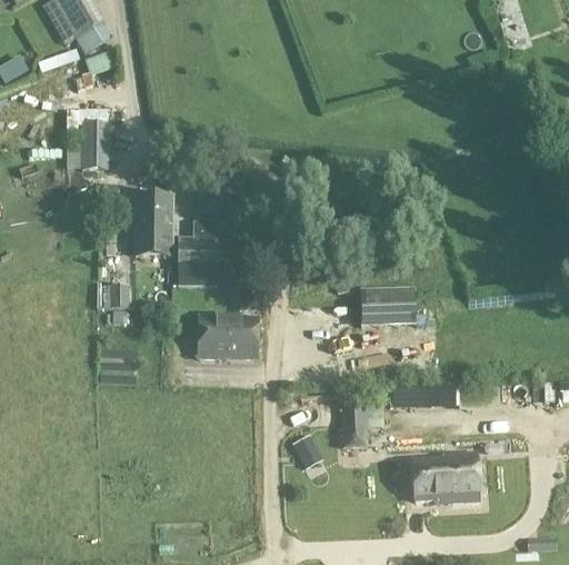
[(55,0),(53,1),(77,41),(106,23),(91,0),(55,0)]
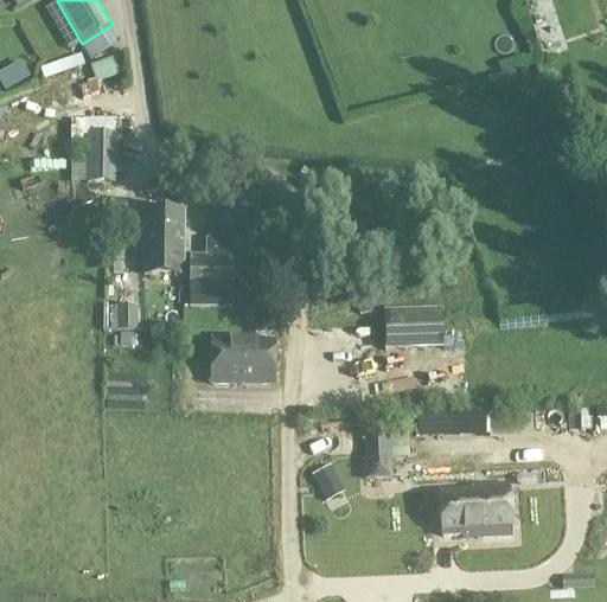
[(120,53),(90,64),(97,81),(126,71),(120,53)]
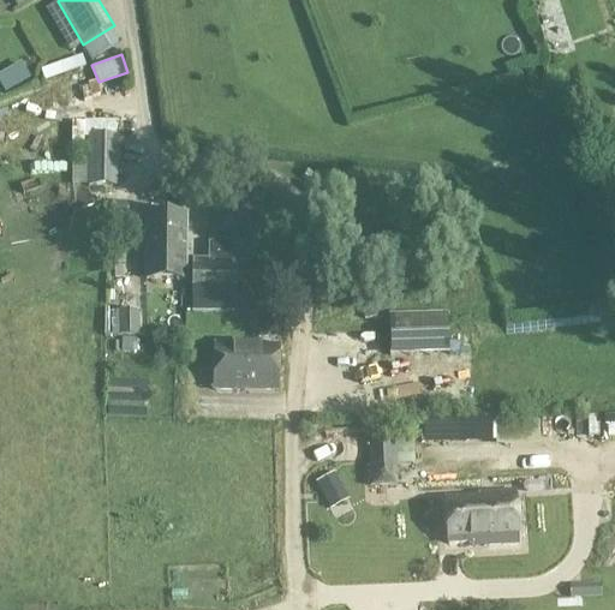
[(0,82),(3,87),(28,72),(18,55),(0,65),(0,82)]
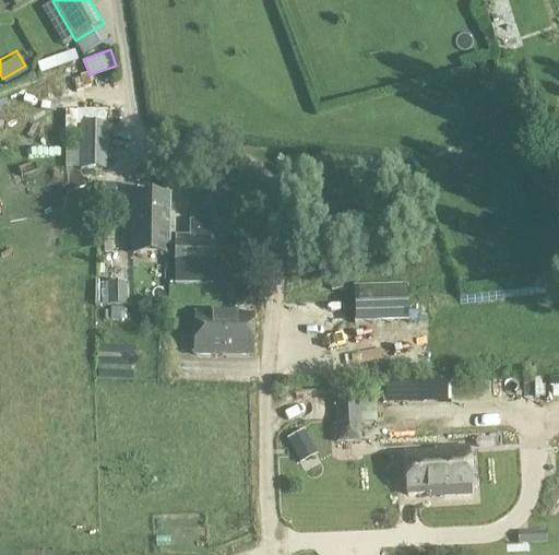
[(106,169),(107,121),(105,121),(106,108),(68,107),(67,140),(79,140),(79,121),(80,121),(80,142),(66,142),(66,166),(79,166),(79,168),(106,169)]
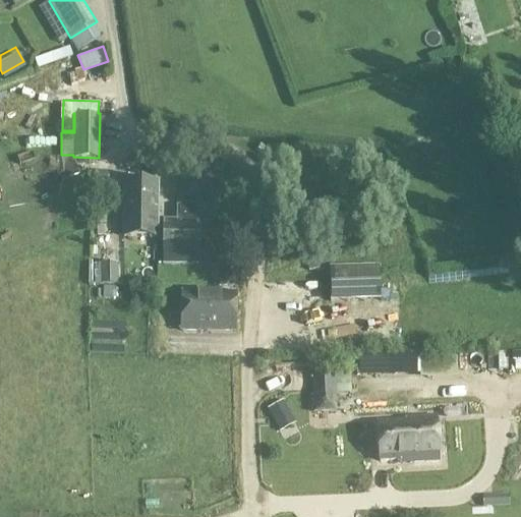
[(200,196),(200,172),(196,172),(196,176),(180,176),(180,196),(200,196)]
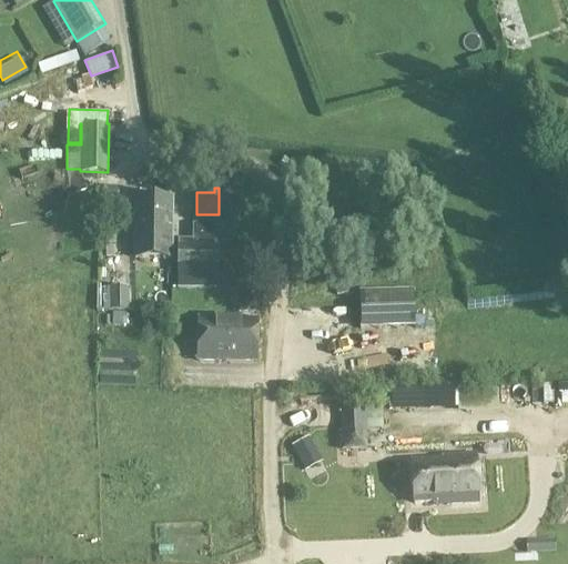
[(171,237),(172,199),(137,199),(135,237),(171,237)]
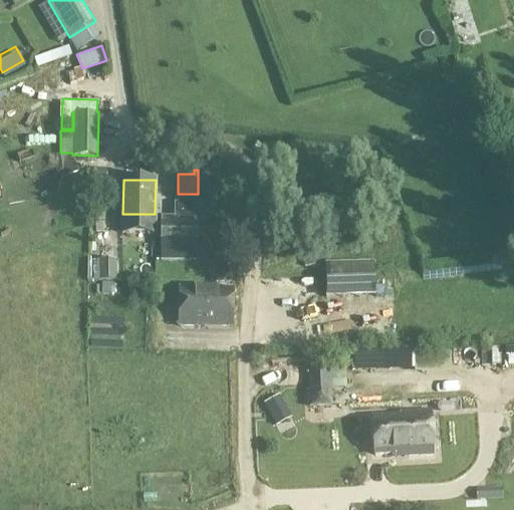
[(196,241),(196,222),(194,222),(194,203),(176,202),(175,222),(161,222),(161,241),(196,241)]
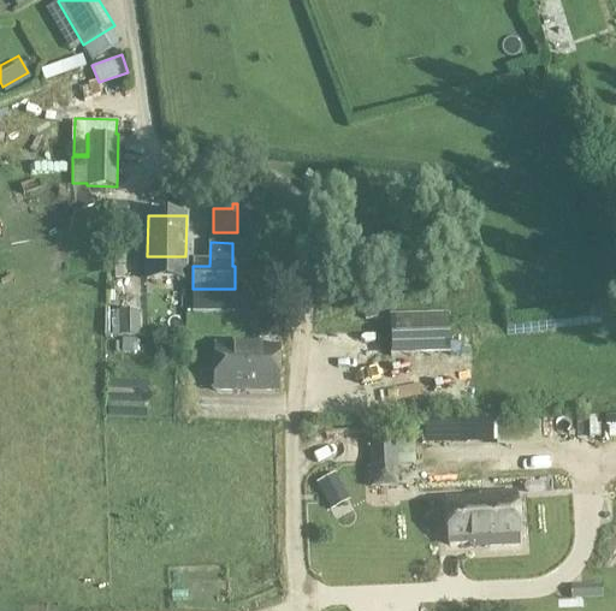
[(378,312),(378,296),(362,297),(363,313),(378,312)]
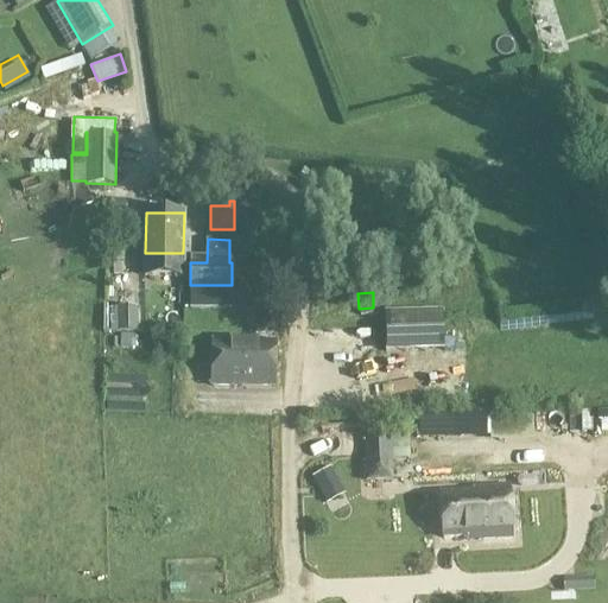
[(139,328),(139,305),(119,305),(120,329),(139,328)]
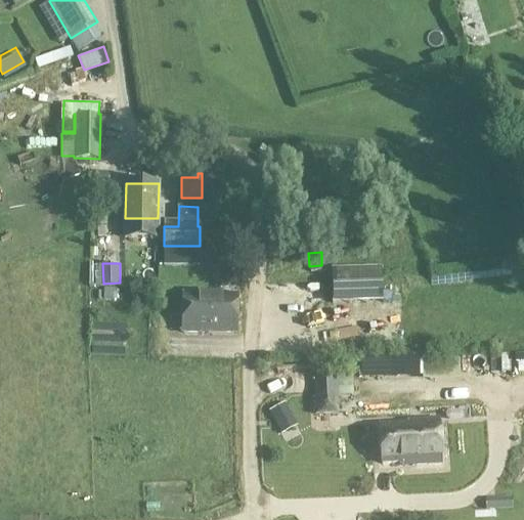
[(364,296),(363,272),(334,273),(335,297),(364,296)]
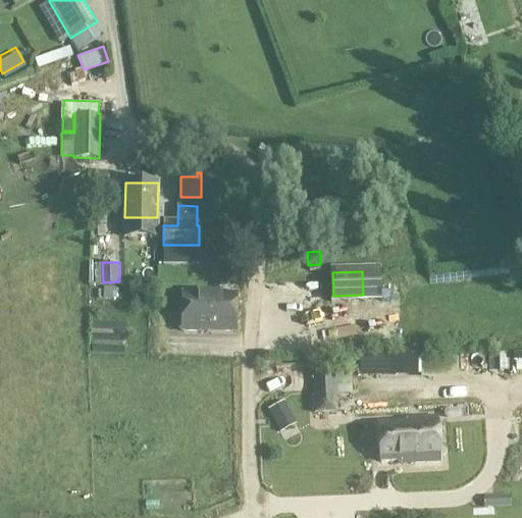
[(235,328),(236,292),(217,291),(217,297),(183,297),(181,327),(235,328)]
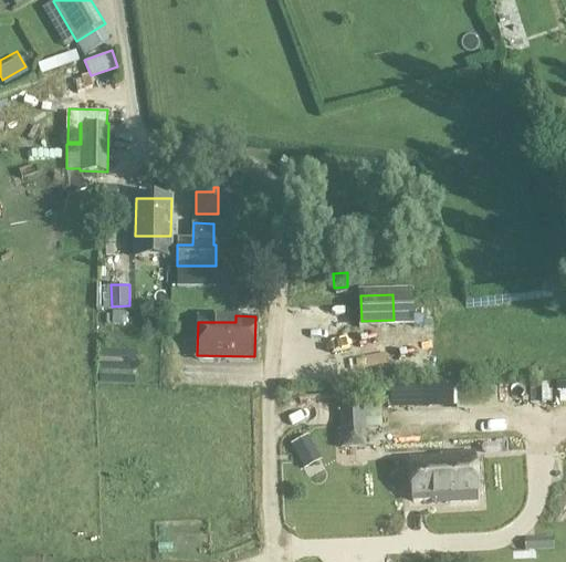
[(189,360),(192,374),(209,370),(206,356),(189,360)]
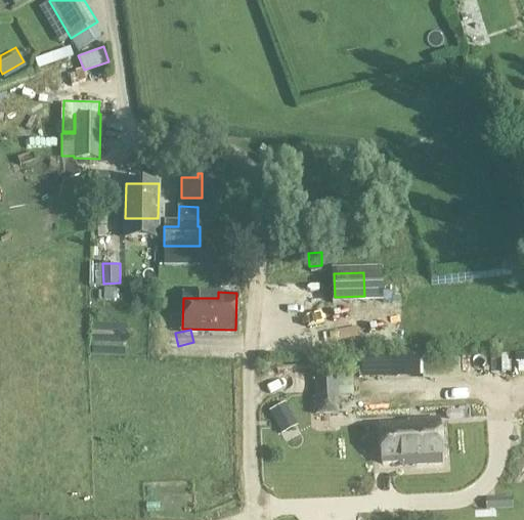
[(397,352),(361,352),(361,369),(397,369),(397,352)]
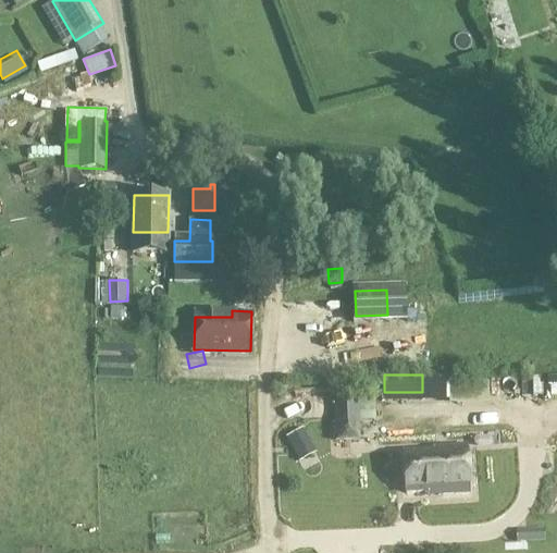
[(391,403),(375,401),(374,415),(390,416),(391,403)]
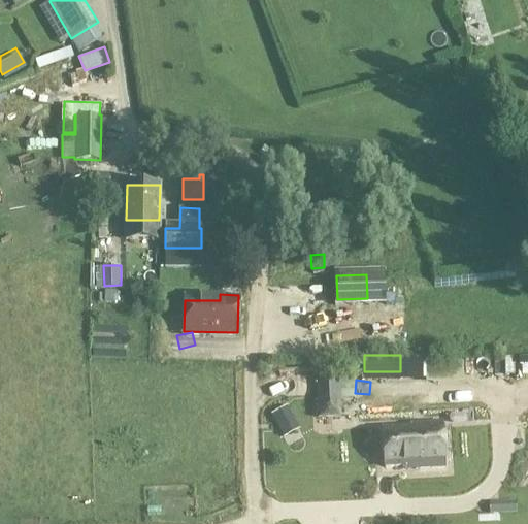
[(317,382),(318,417),(341,416),(340,381),(317,382)]
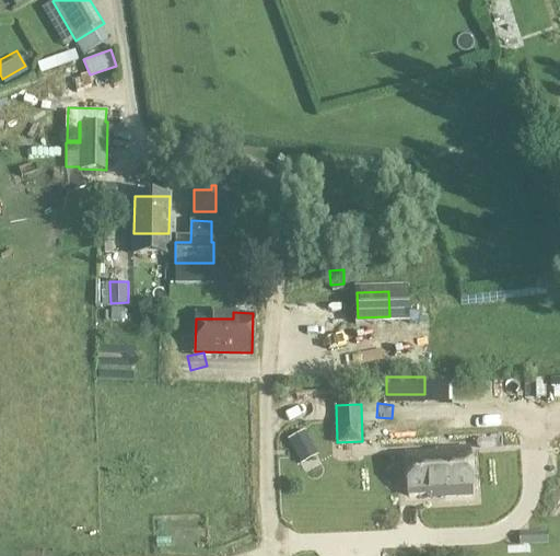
[(471,494),(468,450),(436,451),(406,453),(408,495),(432,493),(444,491),(444,496),(471,494)]
